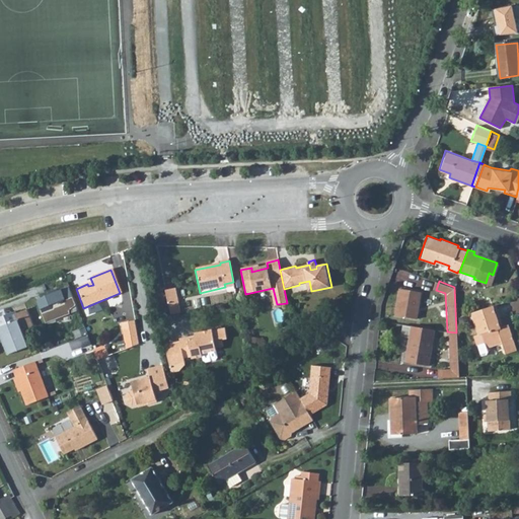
[(70,286),(39,300),(48,324),(71,314),(71,311),(77,305),(70,286)]
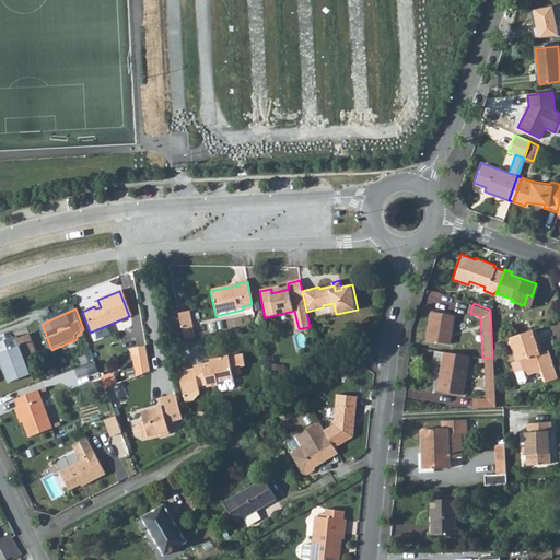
[(447,341),(452,314),(429,311),(424,338),(447,341)]
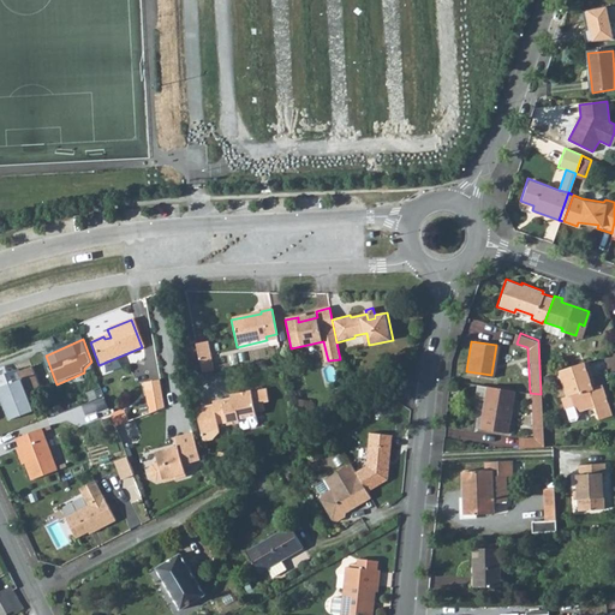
[(207,344),(197,346),(199,362),(209,359),(207,344)]
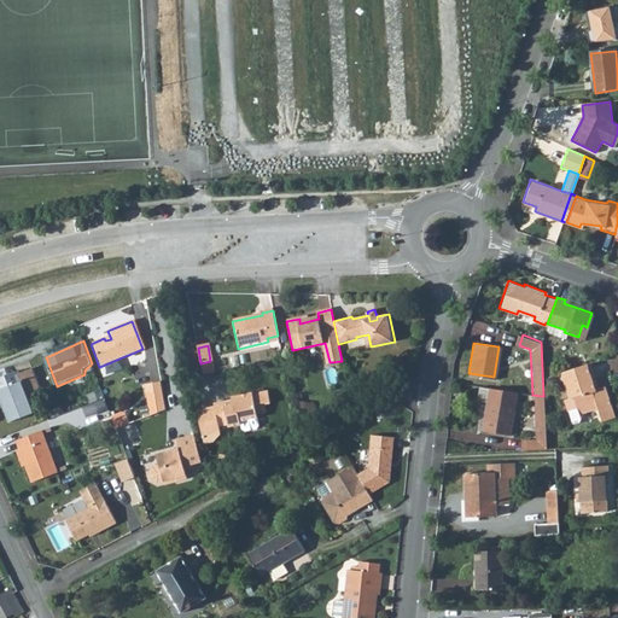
[(210,361),(200,363),(204,377),(214,374),(210,361)]
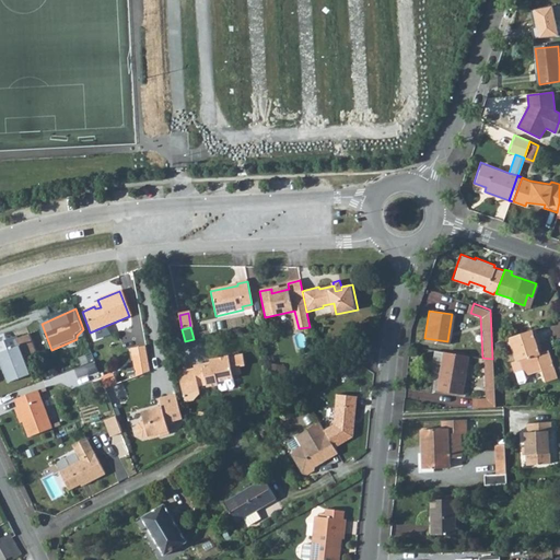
[(508,337),(514,358),(509,360),(516,383),(521,382),(525,376),(524,374),(539,369),(544,380),(556,375),(547,349),(537,351),(534,340),(537,339),(534,328),(508,337)]
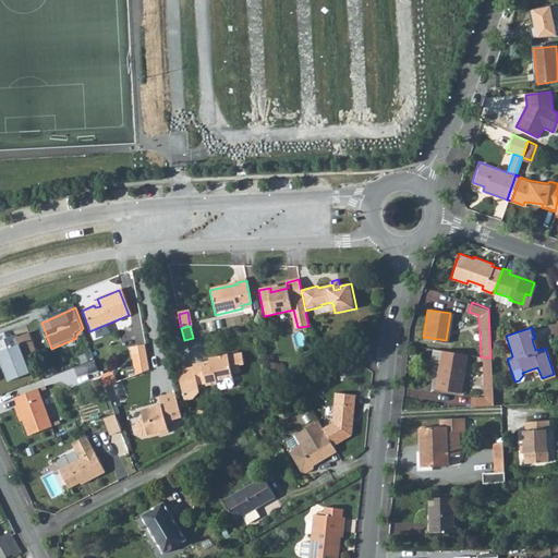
[(0,339),(0,354),(10,379),(32,371),(24,354),(36,350),(28,331),(17,336),(16,334),(0,339)]
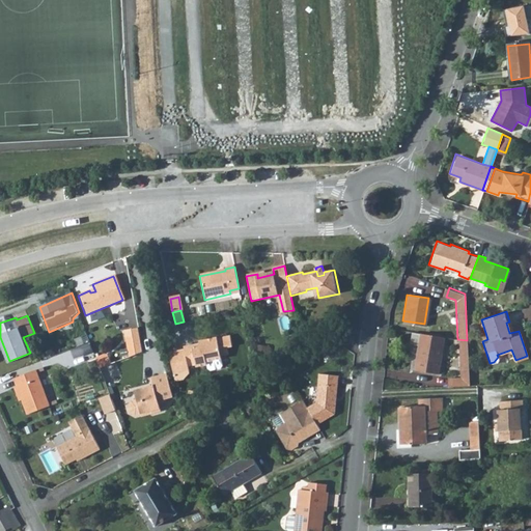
[(138,327),(124,330),(128,346),(130,356),(143,351),(142,343),(138,327)]
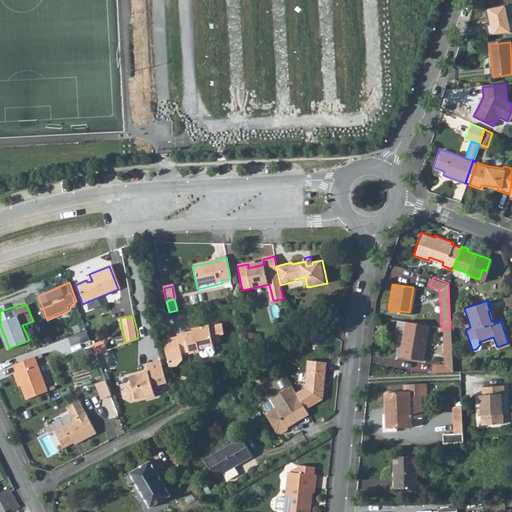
[(392,330),(401,332),(397,356),(421,360),(427,324),(403,320),(393,318),(392,330)]
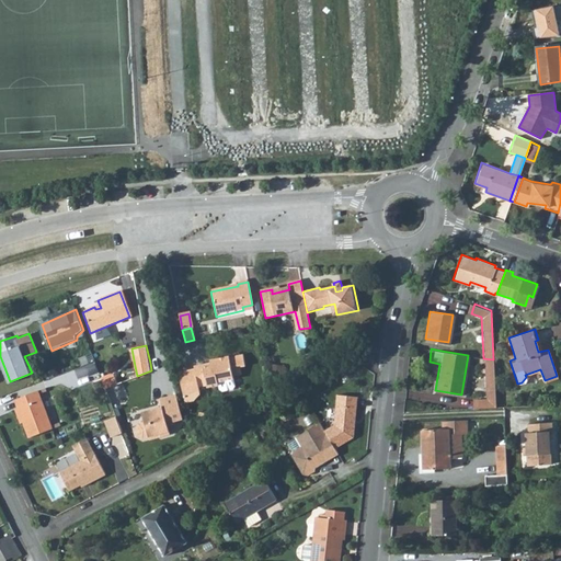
[(201,396),(199,390),(208,389),(208,391),(220,389),(219,386),(235,382),(237,381),(236,379),(244,377),(242,369),(245,368),(243,357),(229,361),(229,359),(210,363),(212,365),(208,368),(204,369),(204,367),(195,368),(196,371),(181,375),(185,399),(201,396)]
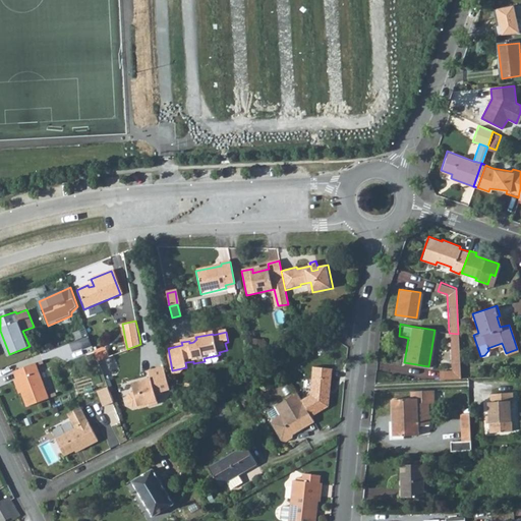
[(449,333),(450,363),(459,363),(458,334),(449,333)]
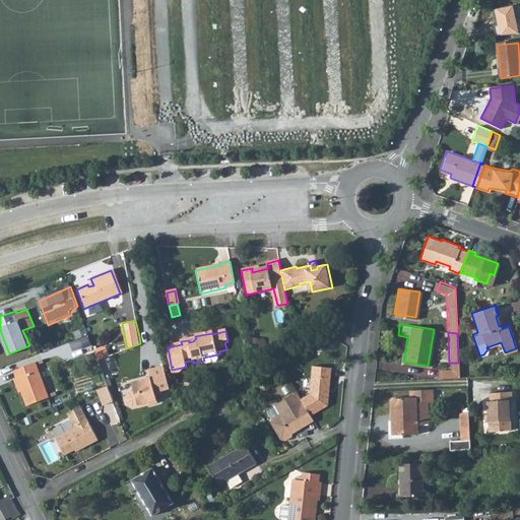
[(104,347),(92,351),(96,361),(108,356),(104,347)]
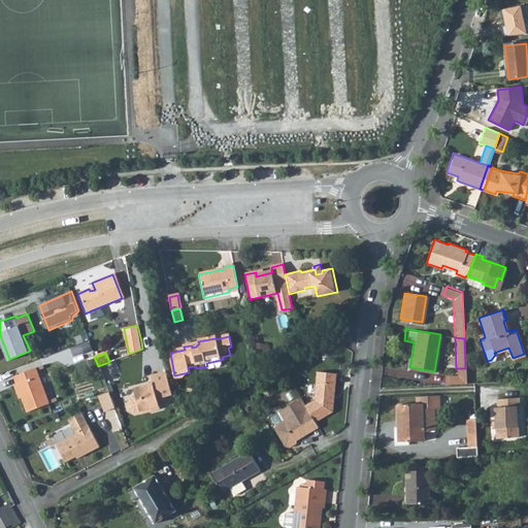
[(221,360),(206,363),(208,370),(210,371),(221,369),(222,367),(221,360)]
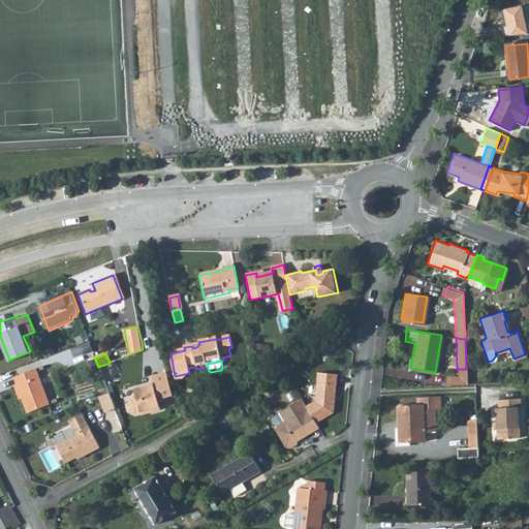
[(17,376),(31,412),(52,403),(37,368),(17,376)]
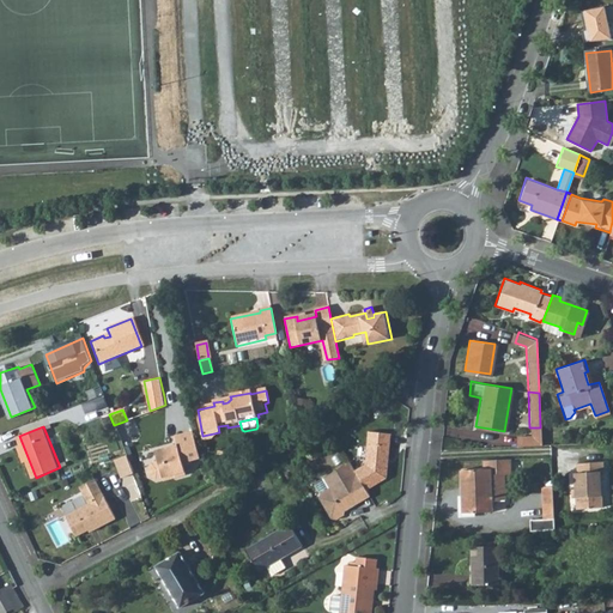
[(522,447),(540,445),(540,428),(529,428),(529,438),(522,438),(522,447)]
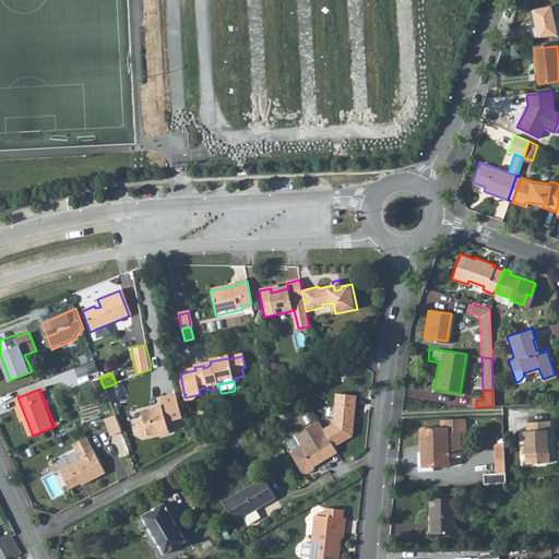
[(331,441),(336,451),(354,441),(357,401),(337,400),(334,429),(325,433),(331,441)]
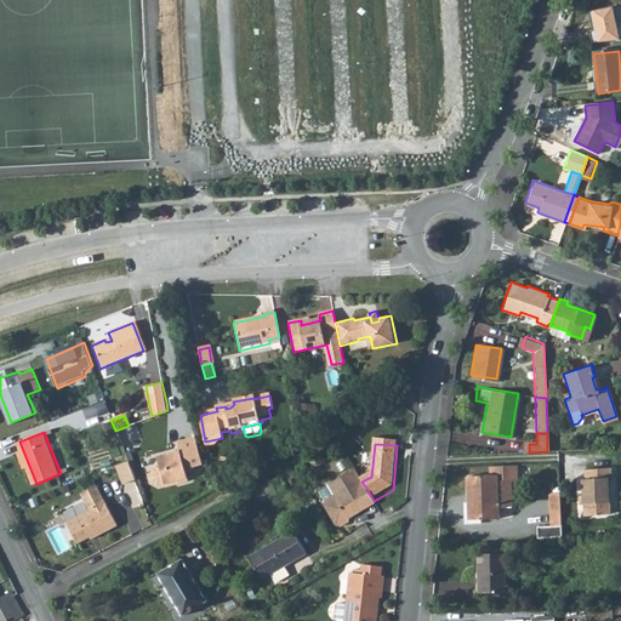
[(197,445),(178,451),(157,459),(160,469),(153,472),(149,478),(152,484),(158,488),(176,482),(177,484),(187,480),(183,469),(203,463),(199,453),(197,445)]
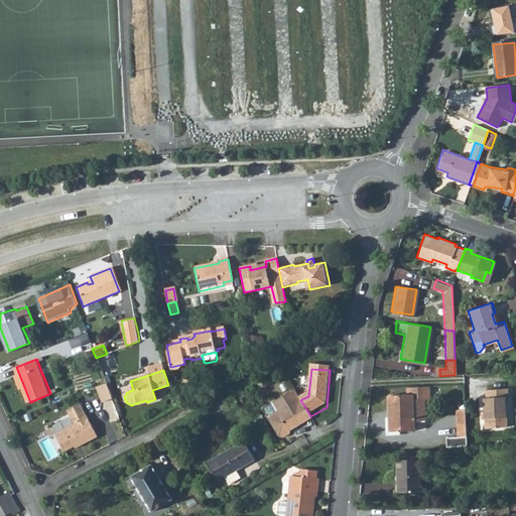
[(108,384),(98,388),(103,403),(113,399),(108,384)]
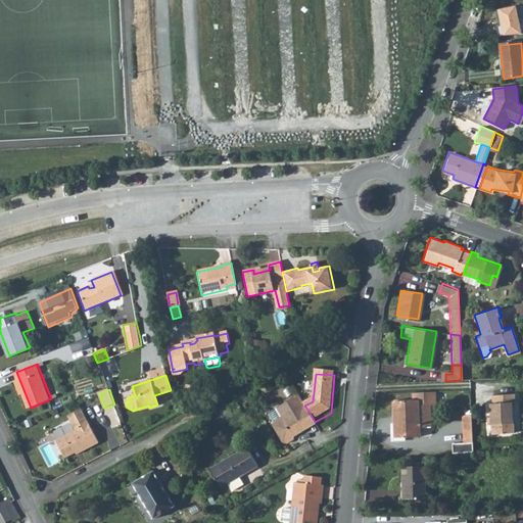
[(391,402),(393,438),(419,437),(418,428),(429,427),(428,406),(433,405),(433,392),(410,393),(411,401),(391,402)]
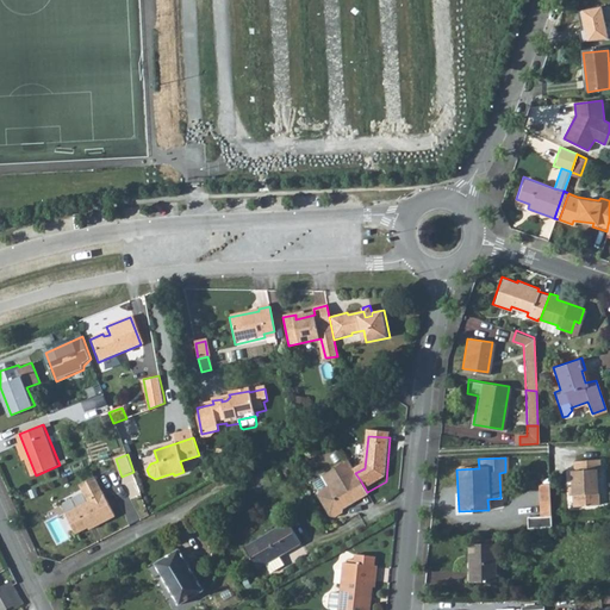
[(598,505),(596,483),(596,470),(598,470),(598,459),(572,460),(572,471),(568,471),(570,484),(572,506),(598,505)]
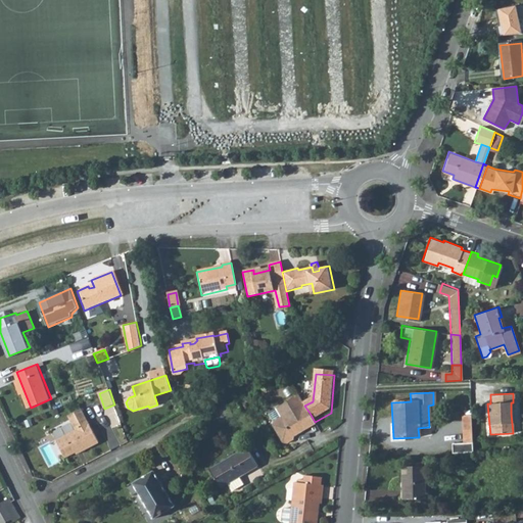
[(304,406),(300,397),(278,410),(283,419),(275,423),(274,427),(283,444),(287,445),(293,442),(295,438),(310,430),(302,417),(310,413),(304,406)]
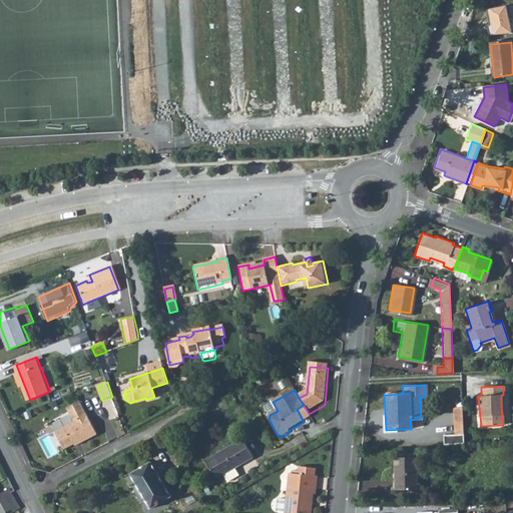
[(221,397),(220,395),(206,403),(207,405),(221,397)]
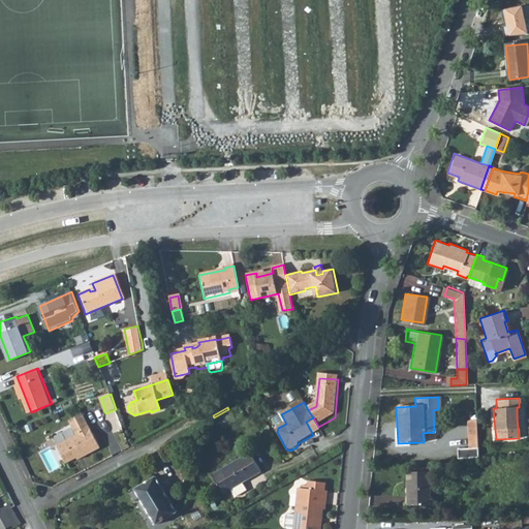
[(220,427),(234,418),(228,409),(214,417),(220,427)]
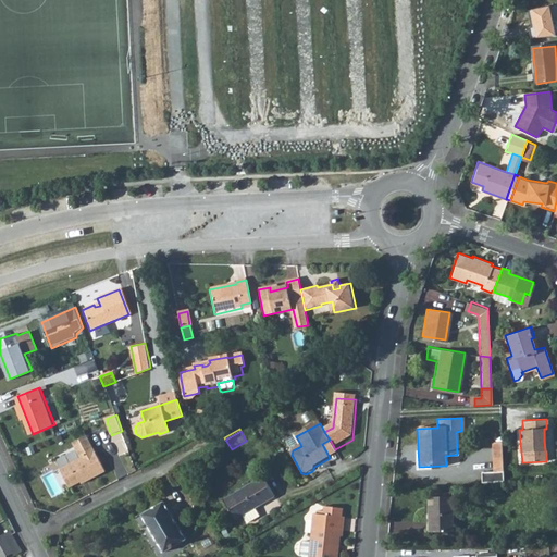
[(81,456),(60,468),(70,486),(86,478),(87,480),(106,470),(86,434),(72,442),(81,456)]
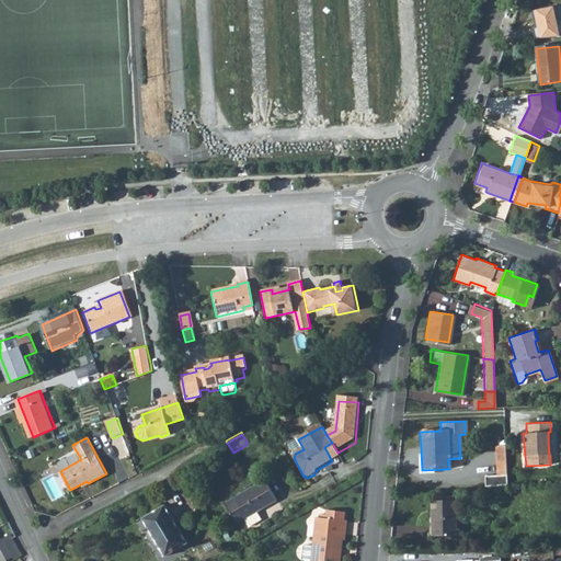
[(289,444),(295,454),(304,449),(298,439),(289,444)]
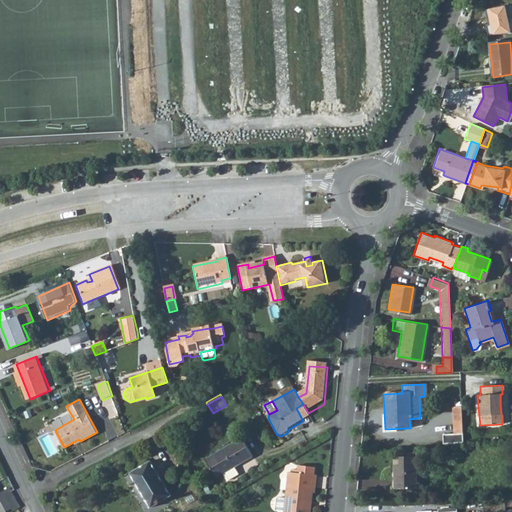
[(308,413),(303,404),(296,408),(303,421),(310,417),(308,413)]
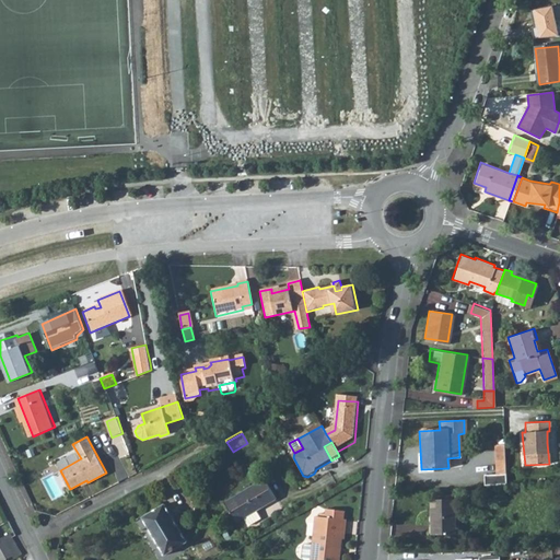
[(508,485),(506,463),(505,445),(497,446),(497,463),(498,476),(486,477),(486,487),(508,485)]
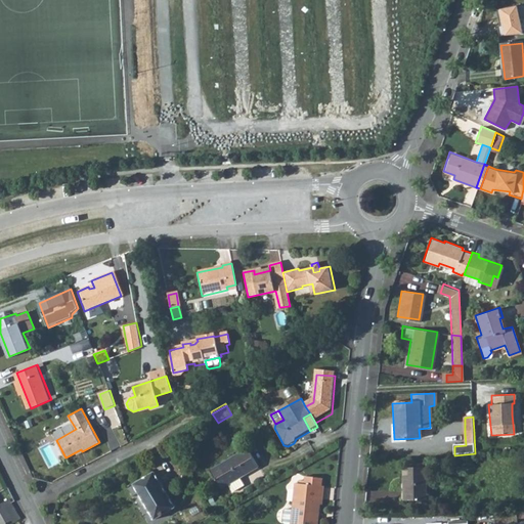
[(259,467),(249,448),(210,471),(220,489),(227,485),(230,489),(242,483),(239,478),(259,467)]
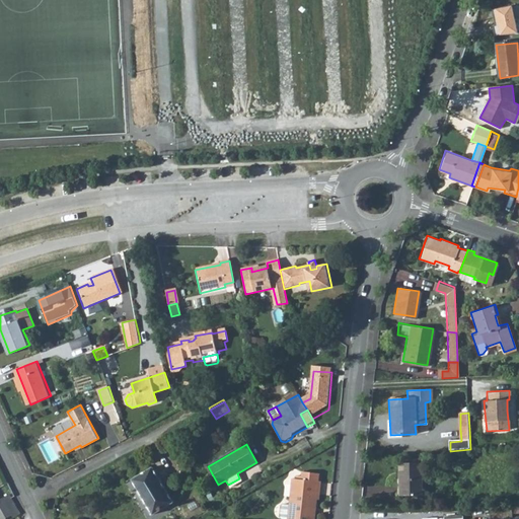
[(421,495),(420,475),(419,462),(397,462),(397,475),(398,495),(421,495)]
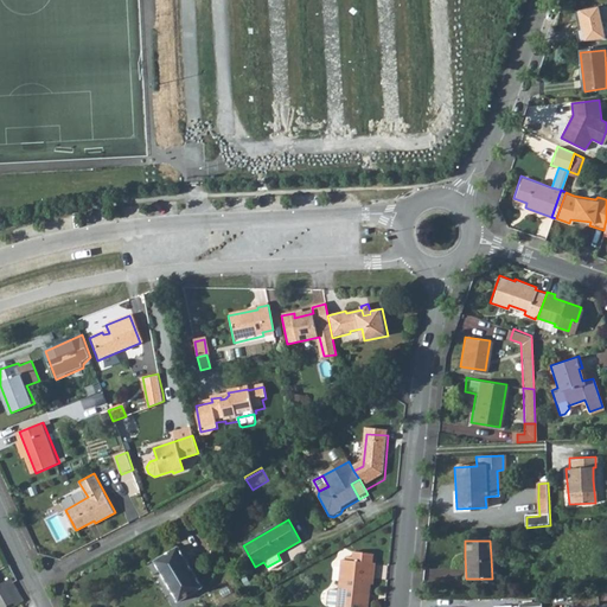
[(374,563),(375,551),(351,549),(350,557),(345,557),(342,592),(339,606),(369,606),(371,583),(375,583),(377,563),(374,563)]
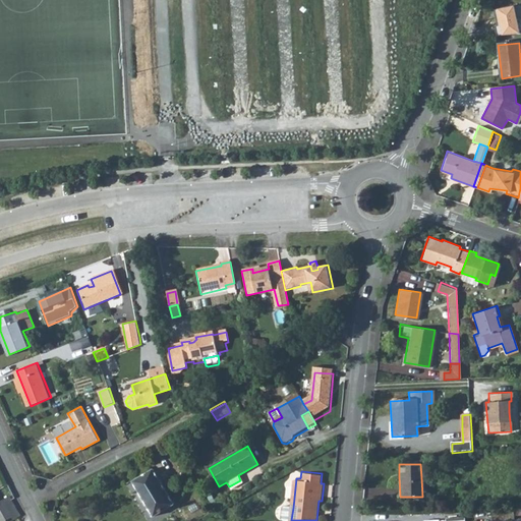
[(175,511),(159,472),(134,482),(152,520),(175,511)]
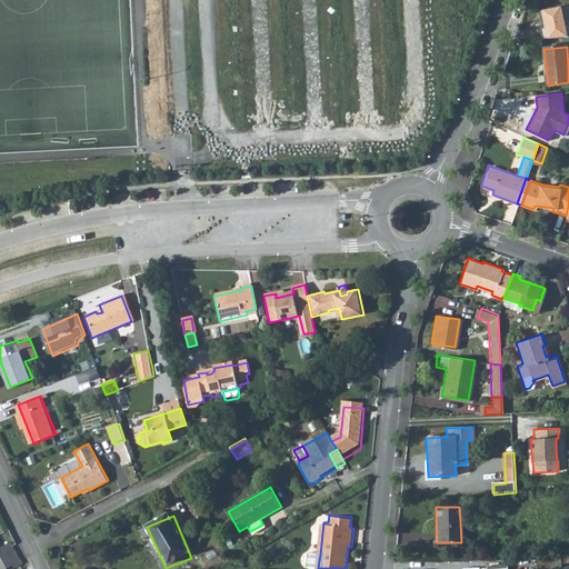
[(0,568),(6,568),(12,566),(15,568),(21,565),(10,542),(0,547),(0,568)]
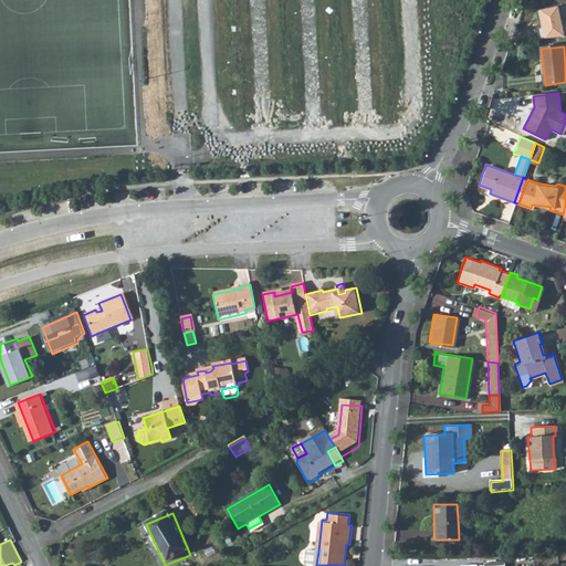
[(308,565),(316,565),(318,552),(311,551),(308,553),(307,564),(308,565)]
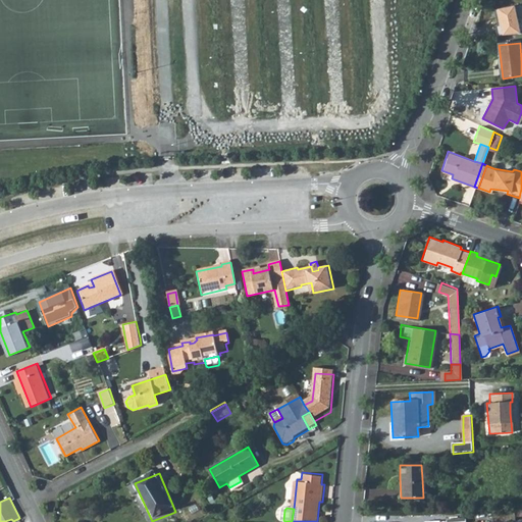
[(513,510),(491,511),(492,521),(513,520),(513,510)]
